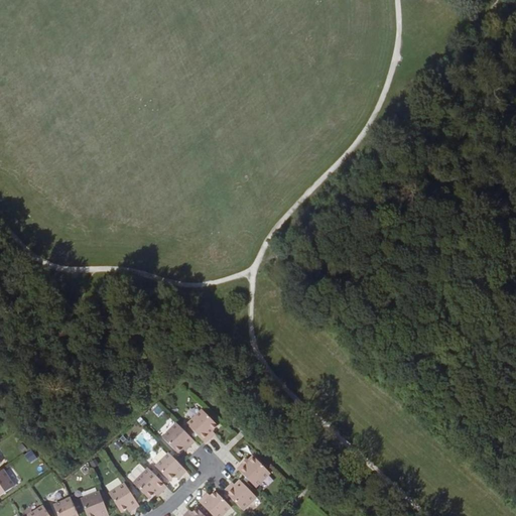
[(201,443),(202,444),(208,438),(205,435),(209,431),(214,426),(199,410),(183,425),(201,443)]
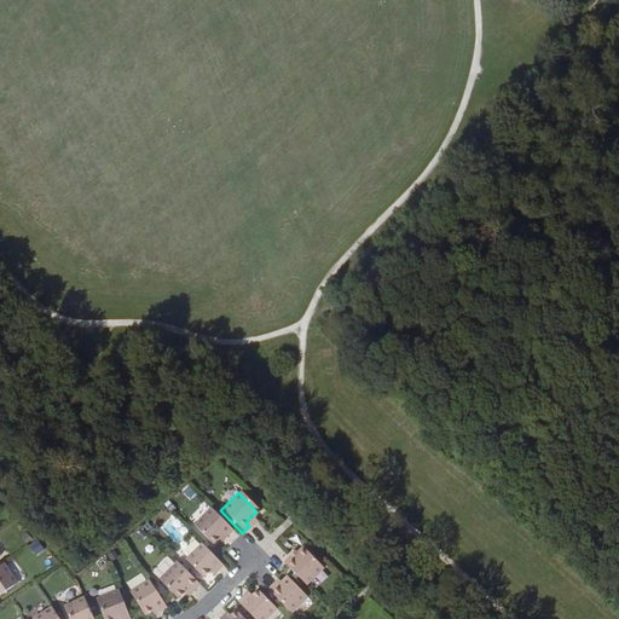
[(231,531),(210,509),(192,526),(210,544),(217,539),(221,533),(225,537),(231,531)]
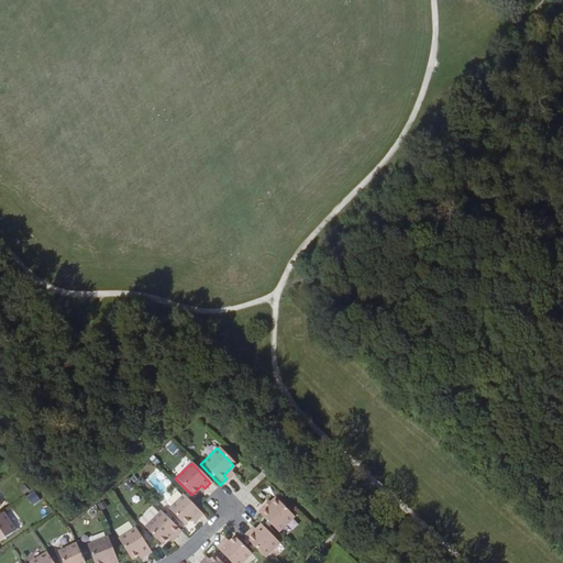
[(28,497),(33,506),(41,500),(35,493),(28,497)]
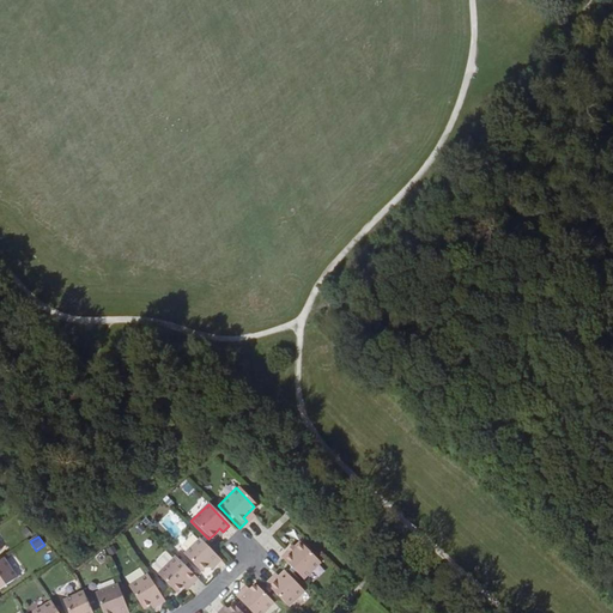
[(219,560),(198,539),(182,554),(199,572),(206,566),(208,563),(212,566),(219,560)]
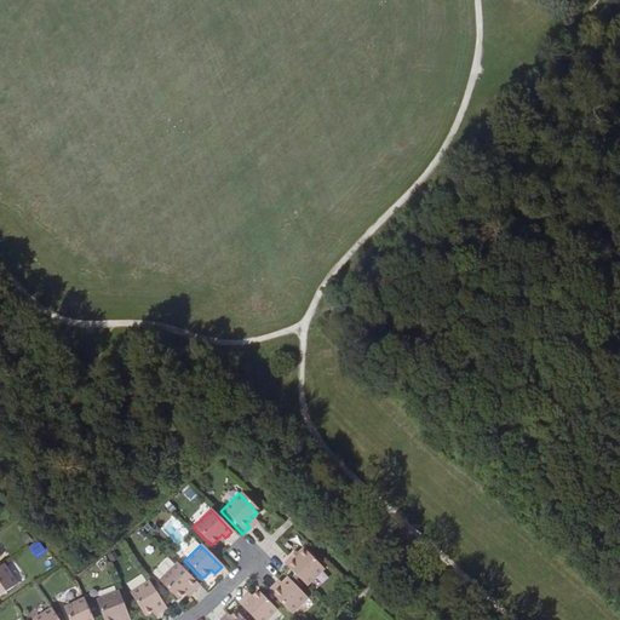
[(282,563),(304,585),(321,567),(300,547),(296,554),(297,555),(292,560),(288,556),(282,563)]
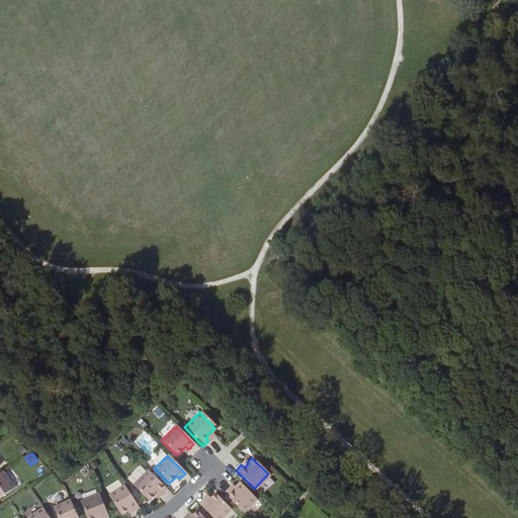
[(165,489),(147,469),(132,485),(147,500),(153,495),(157,491),(160,494),(165,489)]
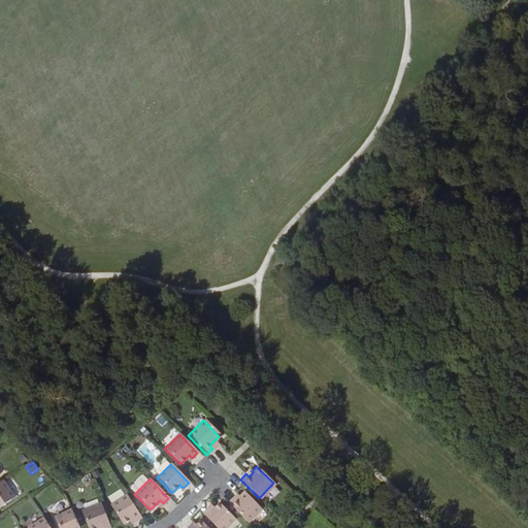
[(0,500),(9,494),(0,480),(0,500)]
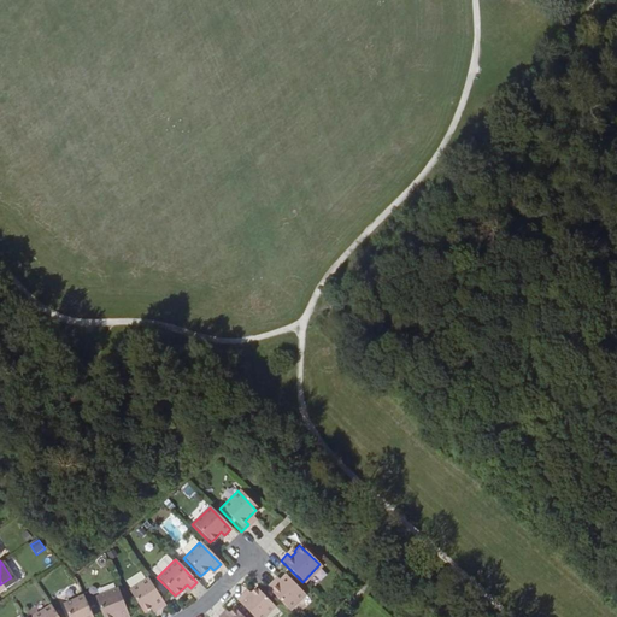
[(263,587),(286,610),(301,593),(282,575),(276,581),(272,585),(269,581),(263,587)]
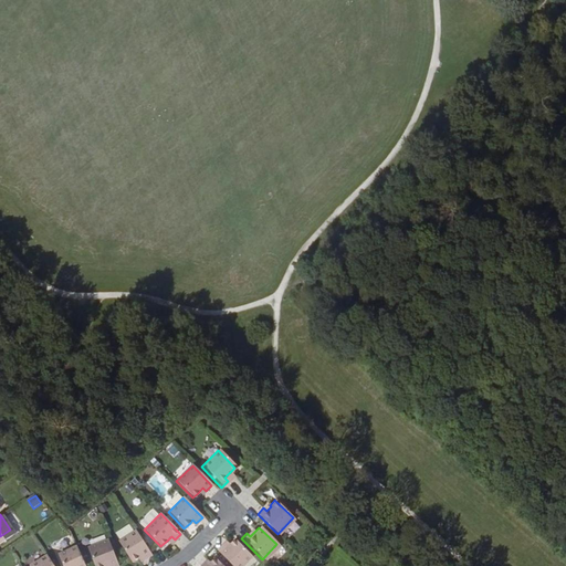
[(150,555),(135,530),(116,542),(129,562),(135,558),(140,555),(143,559),(150,555)]
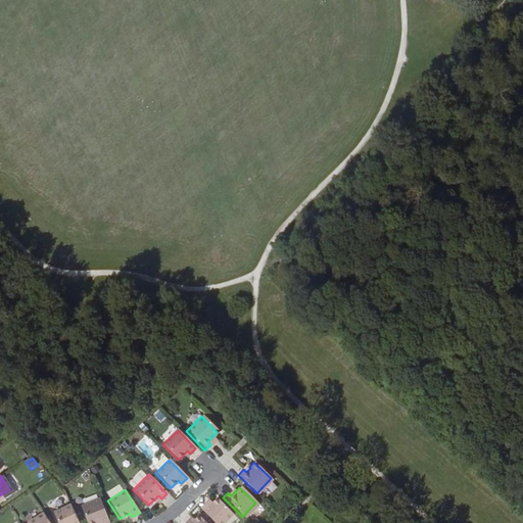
[(197,508),(211,522),(220,522),(230,514),(214,497),(210,502),(206,506),(203,503),(197,508)]
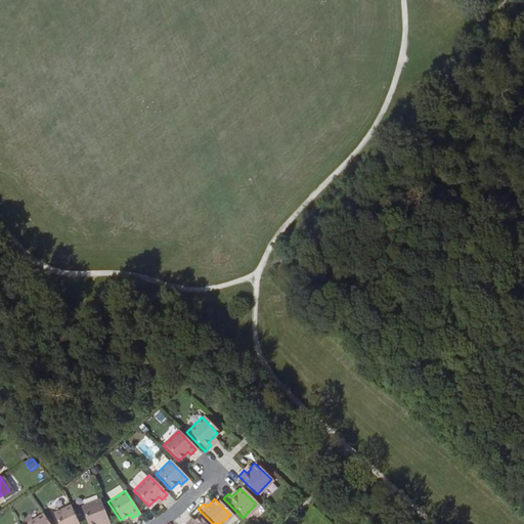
[(106,523),(107,523),(99,500),(79,508),(85,523),(96,523),(99,523),(106,523)]
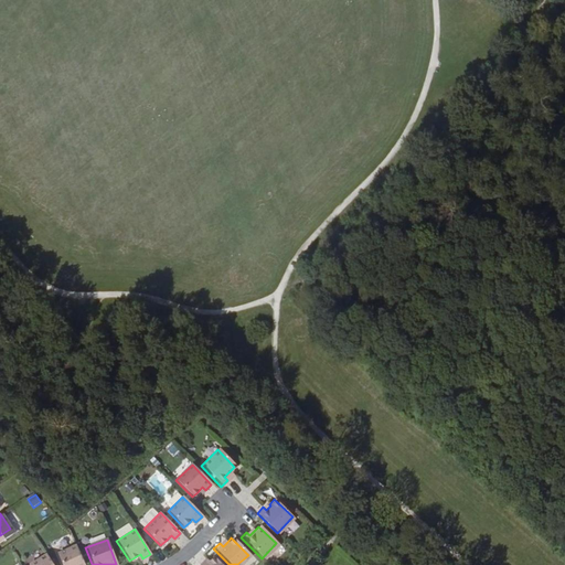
[(85,564),(77,544),(59,551),(63,564),(85,564)]
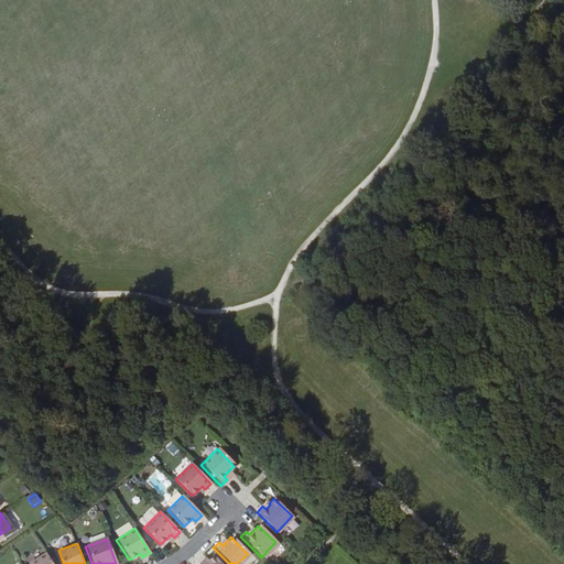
[(53,563),(45,552),(28,563),(53,563)]
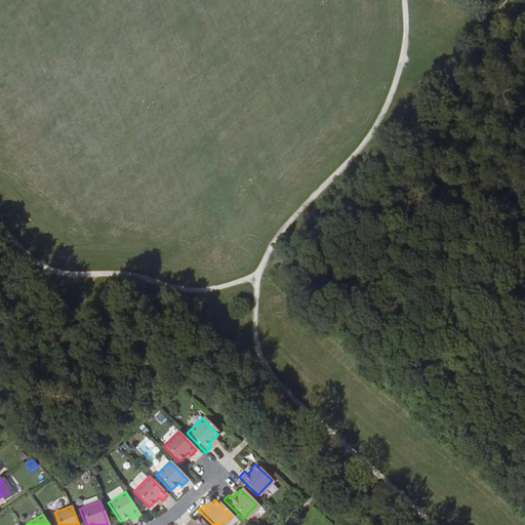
All buildings are outlined.
